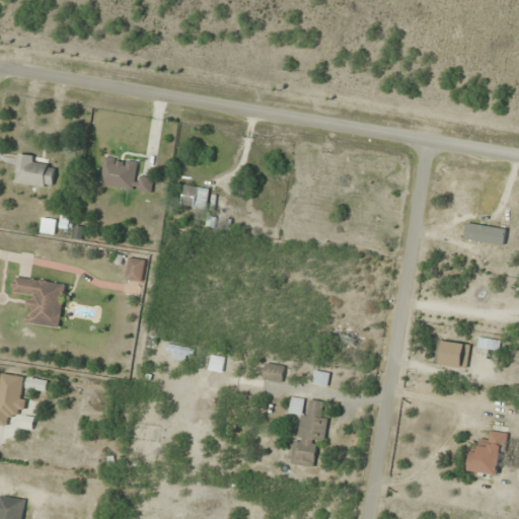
[(54,188),(56,168),(45,166),(46,157),(18,153),(14,182),(54,188)]
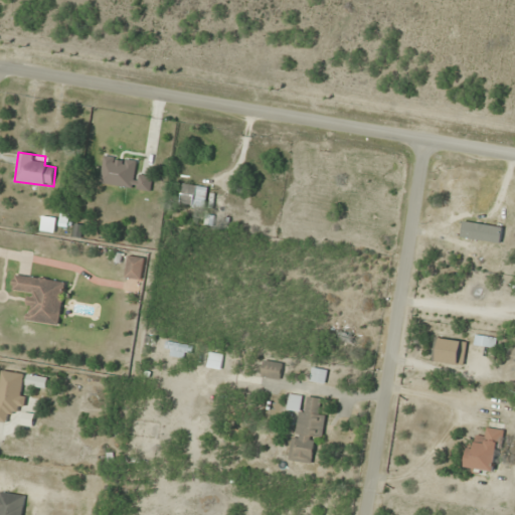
[(136,159),(104,154),(100,183),(151,191),(154,173),(135,170),(136,159)]
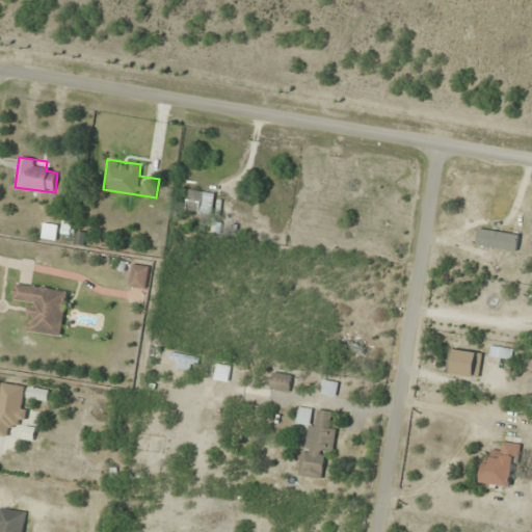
[(215,192),(190,188),(186,210),(211,214),(215,192)]
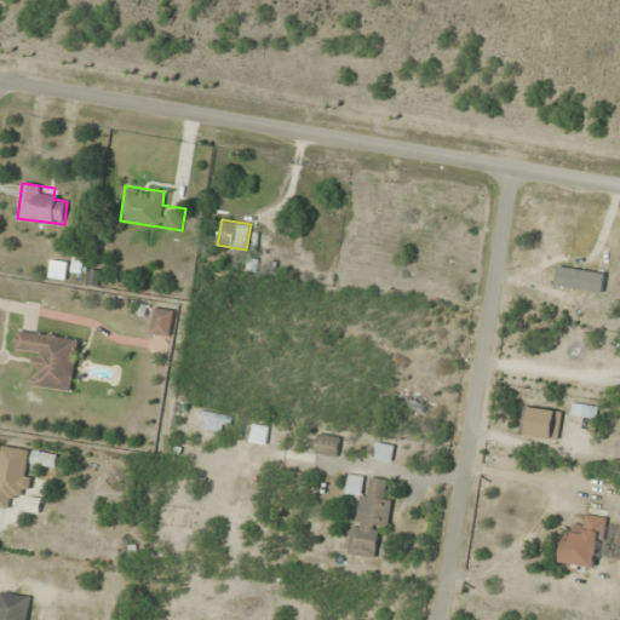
[(574,229),(540,224),(534,267),(556,269),(557,259),(569,262),(574,229)]
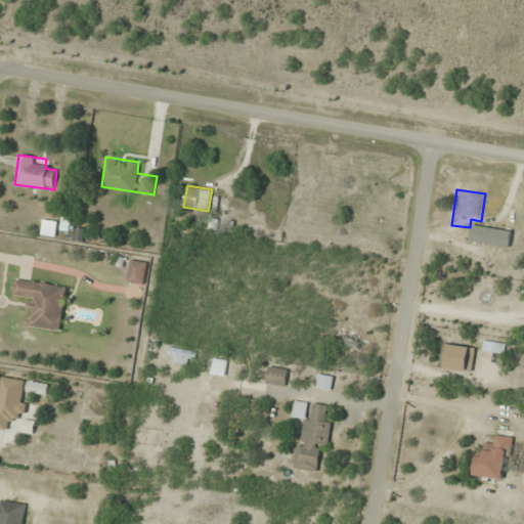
[(43,233),(53,234),(54,222),(45,221),(43,233)]
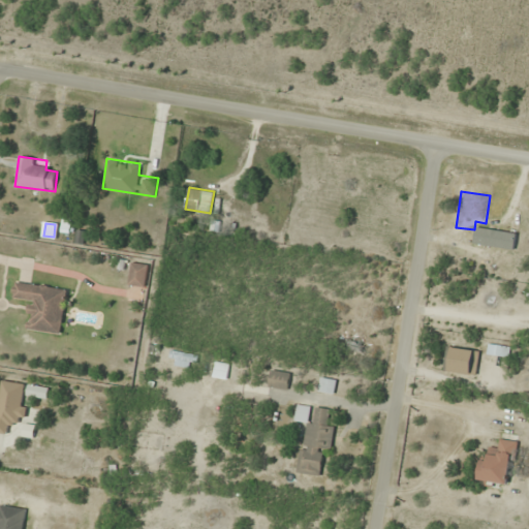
[(149,263),(131,261),(128,284),(145,286),(149,263)]
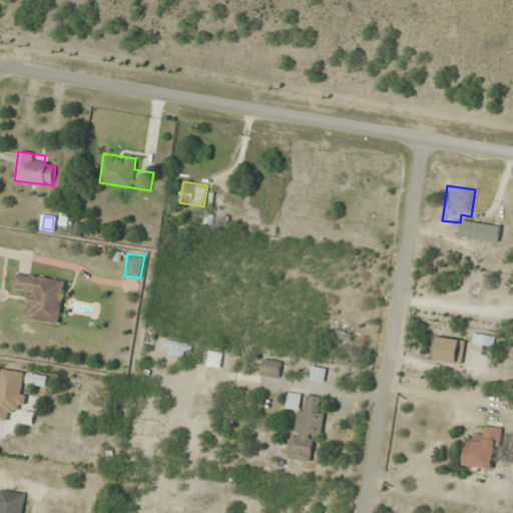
[(61,324),(67,279),(14,272),(12,291),(31,293),(28,320),(61,324)]
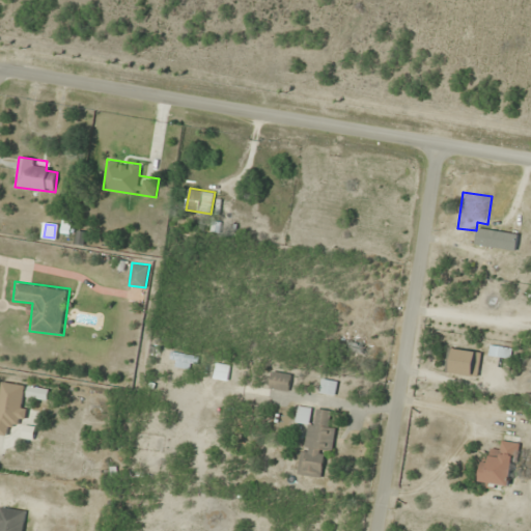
[(490,357),(512,357),(512,345),(490,345),(490,357)]
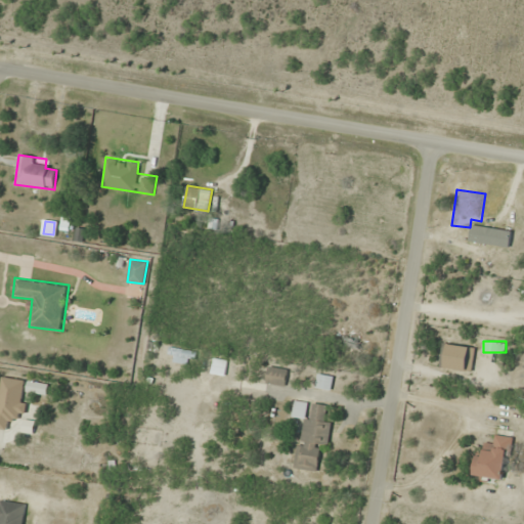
[(441,366),(473,369),(475,347),(443,344),(441,366)]
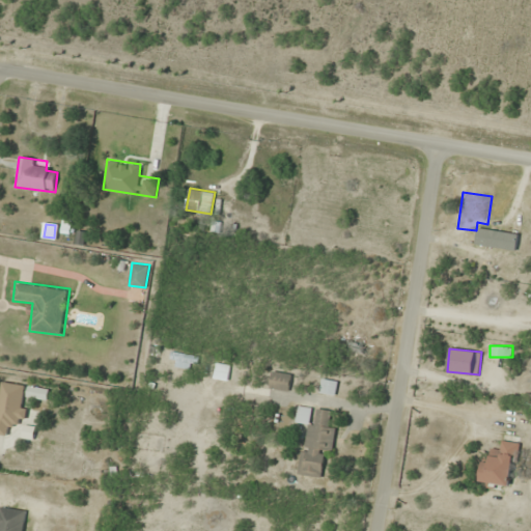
[(228,381),(231,364),(217,362),(214,378),(228,381)]
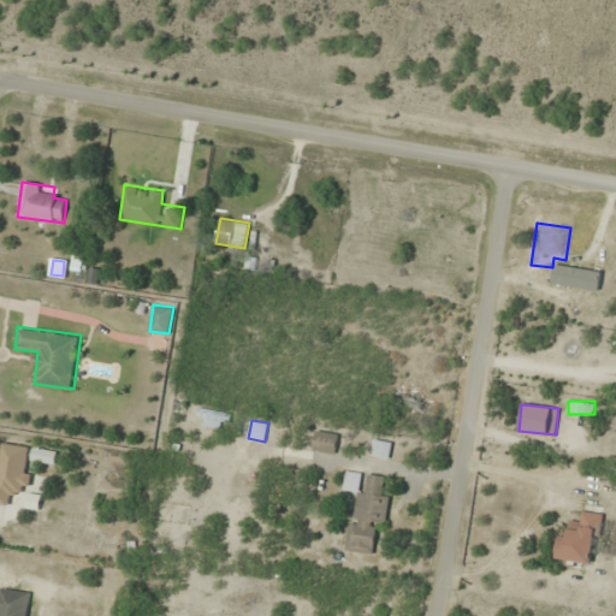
[(335,454),(338,434),(315,430),(313,450),(335,454)]
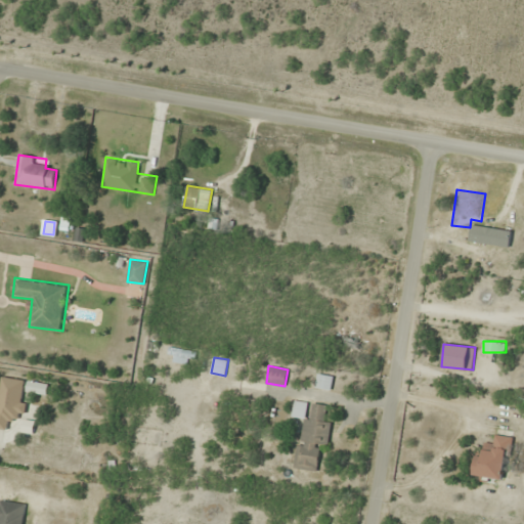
[(332,390),(334,376),(317,374),(316,388),(332,390)]
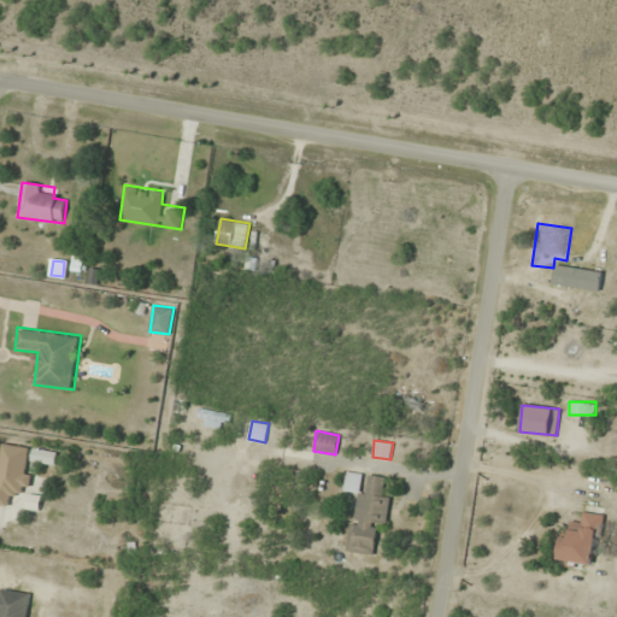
[(0,505),(12,507),(15,494),(25,497),(34,448),(0,442),(0,505)]
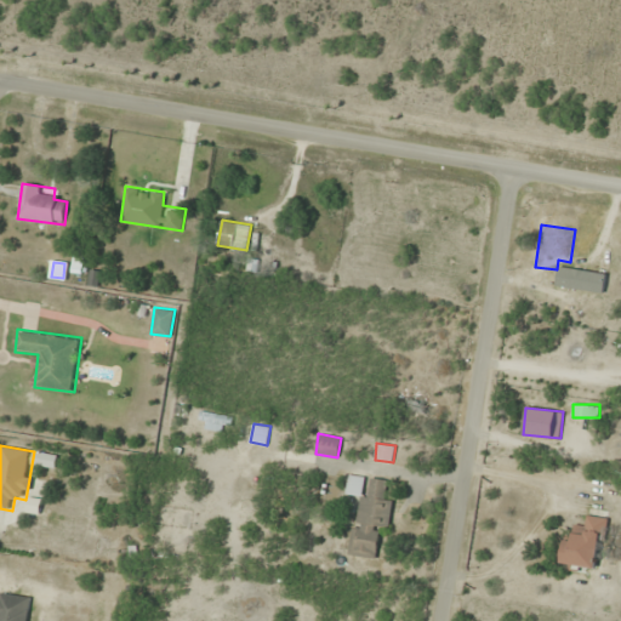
[(349,554),(375,558),(379,527),(387,528),(393,480),(369,478),(369,477),(349,474),(347,495),(357,496),(349,554)]
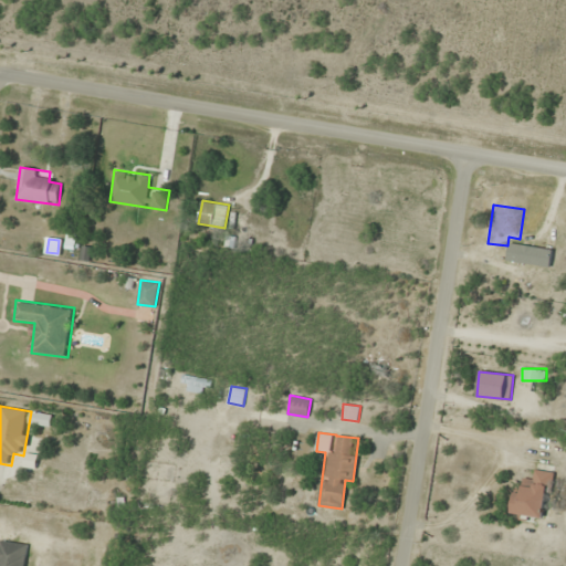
[(511,515),(547,521),(553,471),(530,468),(527,489),(515,486),(511,515)]
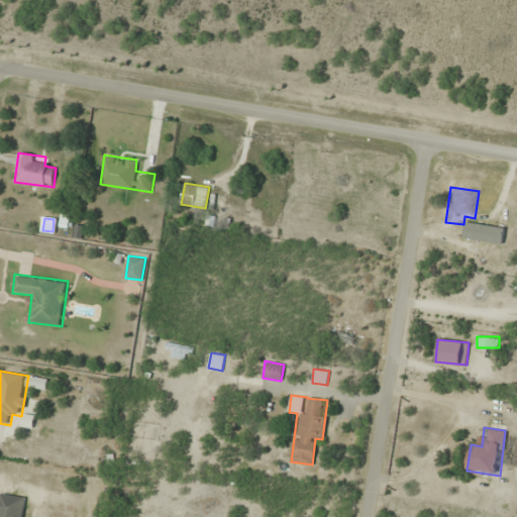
[(140,456),(141,444),(129,442),(127,455),(140,456)]
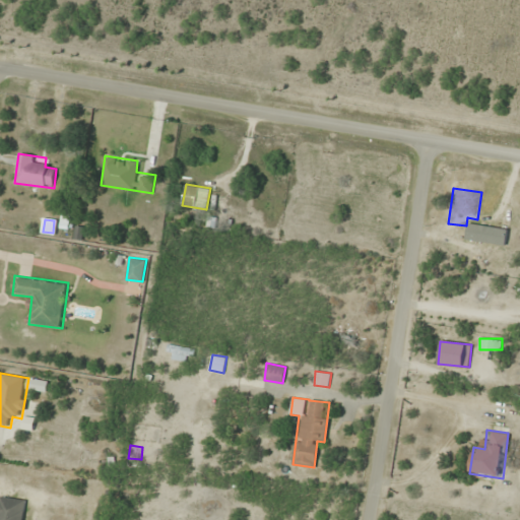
[(23,519),(26,500),(2,496),(0,511),(0,519),(23,519)]
